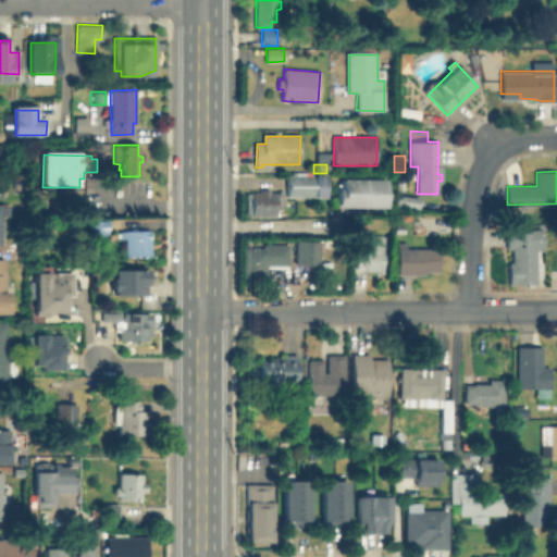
[(314,175),(314,196),(288,196),(288,175),(314,175)]
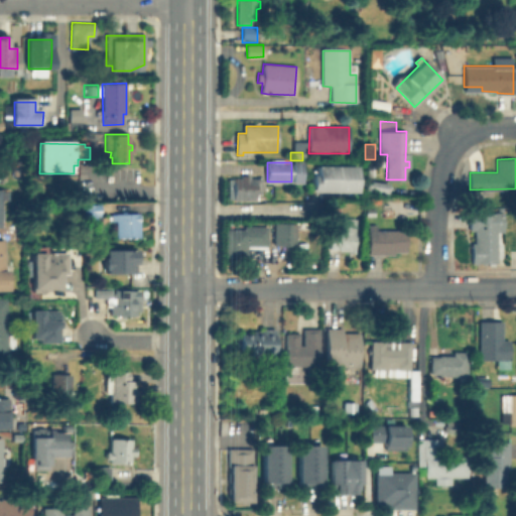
[(375,163),(375,177),(365,177),(365,163),(375,163)]
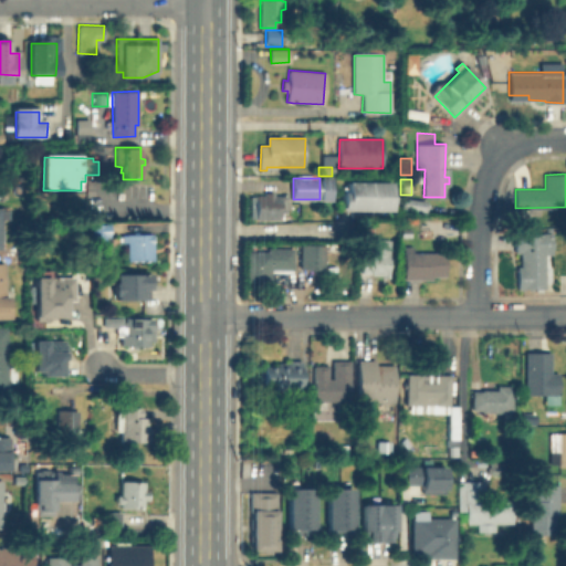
[(390,185),(390,211),(345,210),(345,218),(339,218),(339,210),(335,210),(335,200),(349,200),(349,184),(390,185)]
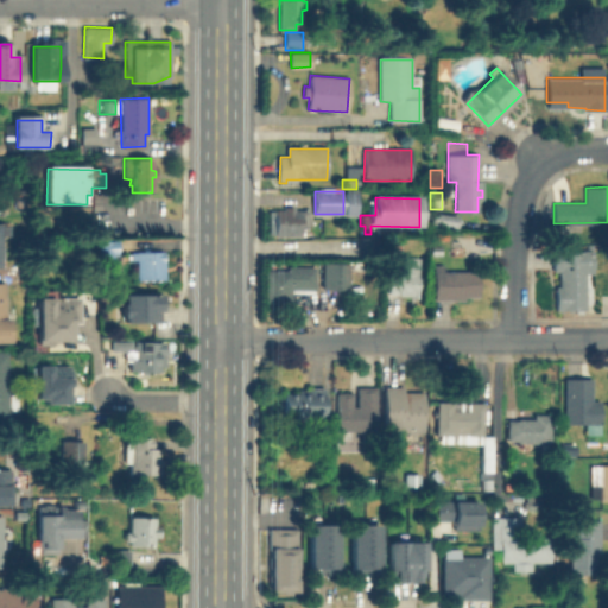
[(296,206),(296,210),(308,210),(308,227),(301,227),(301,235),(268,235),(268,209),(284,209),(284,206),(296,206)]
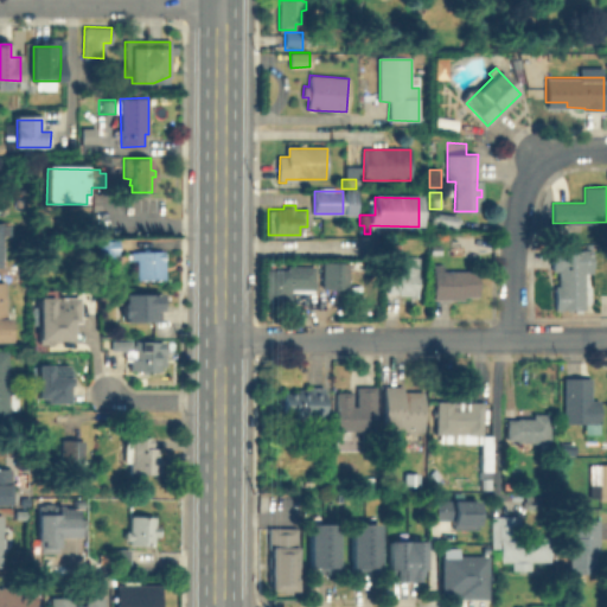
[(455,215),(454,227),(429,223),(432,211),(455,215)]
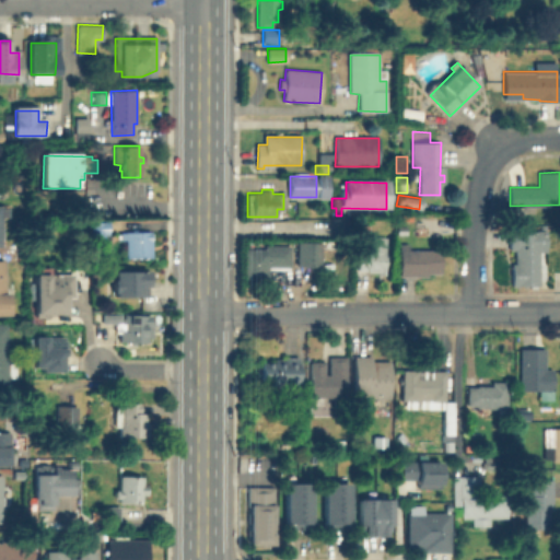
[(351,231),(351,220),(368,220),(366,231),(351,231)]
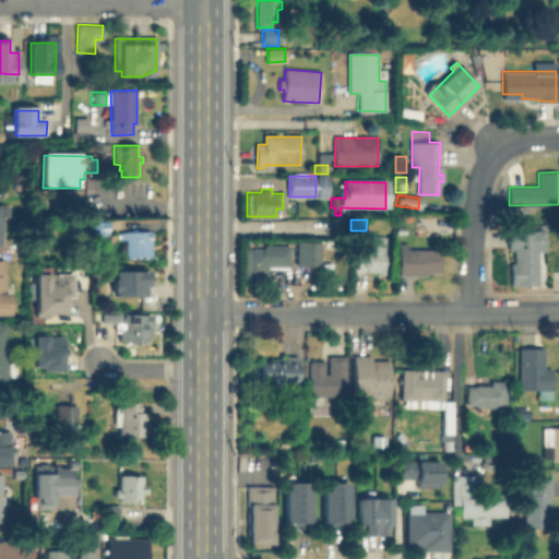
[(109,221),(109,248),(83,248),(84,221),(109,221)]
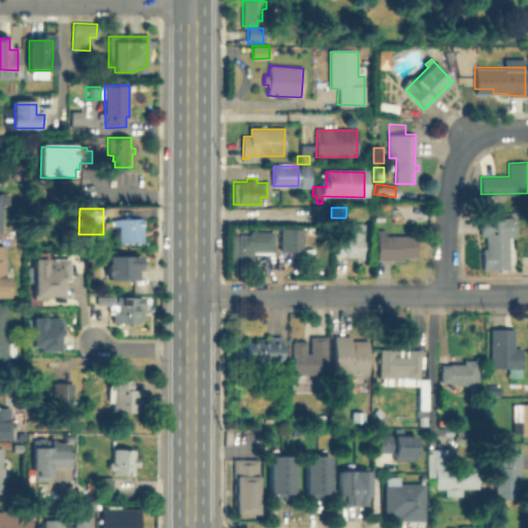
[(516,210),(516,236),(508,236),(508,268),(486,268),(486,235),(481,235),(481,211),(516,210)]
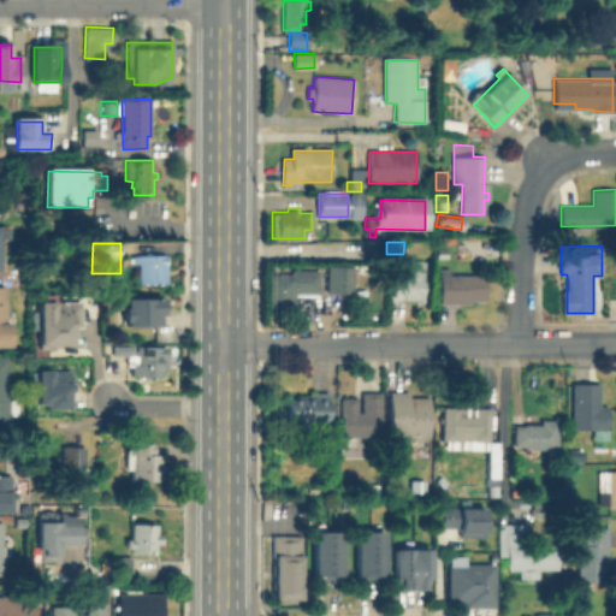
[(166,254),(167,282),(140,282),(140,262),(134,262),(134,255),(166,254)]
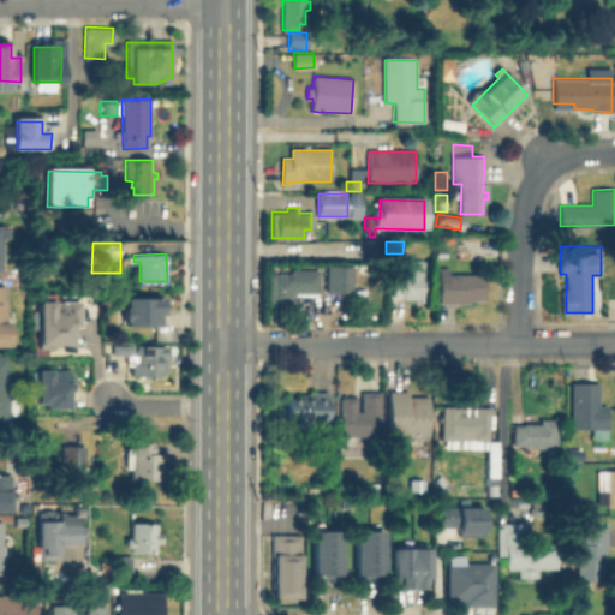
[(424,260),(423,302),(416,300),(416,298),(390,297),(390,274),(404,274),(404,258),(424,260)]
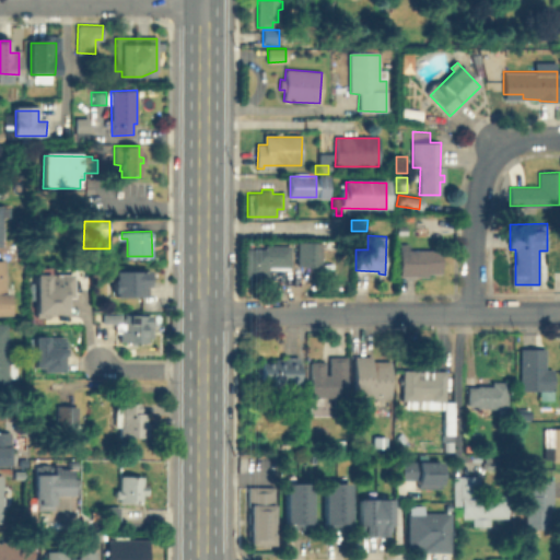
[(322,242),(321,265),(298,264),(298,241),(322,242)]
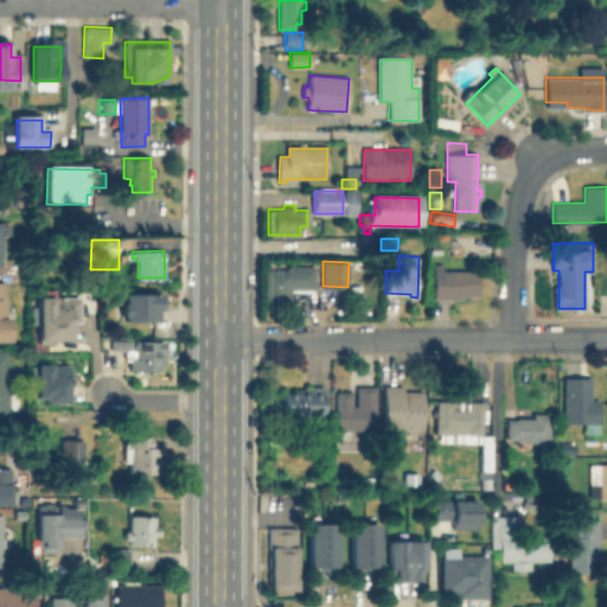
[(315,264),(315,288),(291,288),(291,302),(276,302),(263,300),(264,269),(287,269),(288,263),(315,264)]
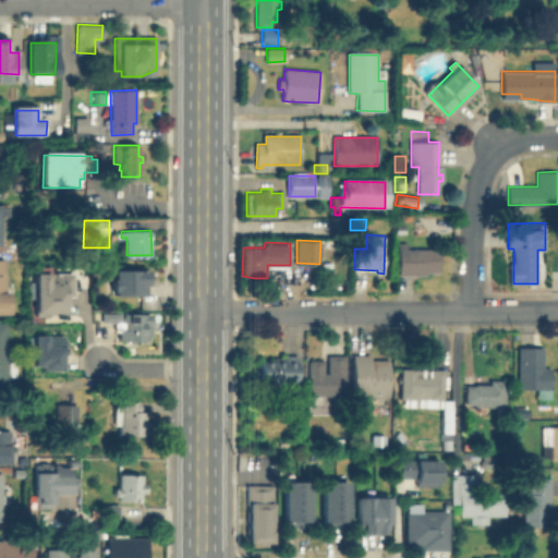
[(439,250),(438,273),(424,273),(424,275),(398,275),(398,249),(439,250)]
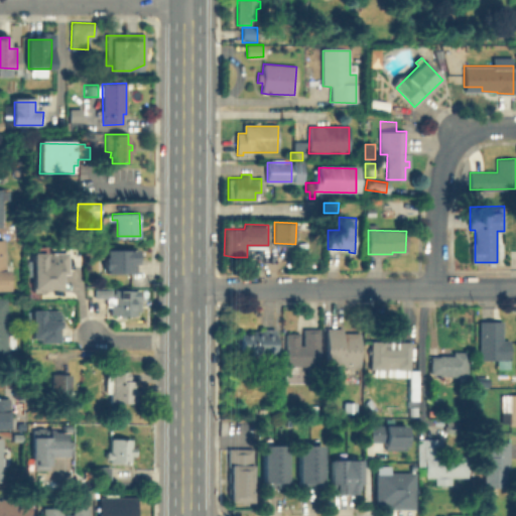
[(0,239),(5,239),(6,269),(9,269),(9,290),(0,290),(0,239)]
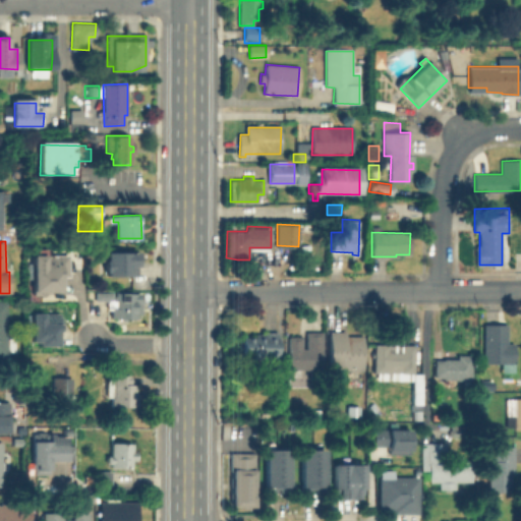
[(138,255),(138,275),(108,275),(108,254),(138,255)]
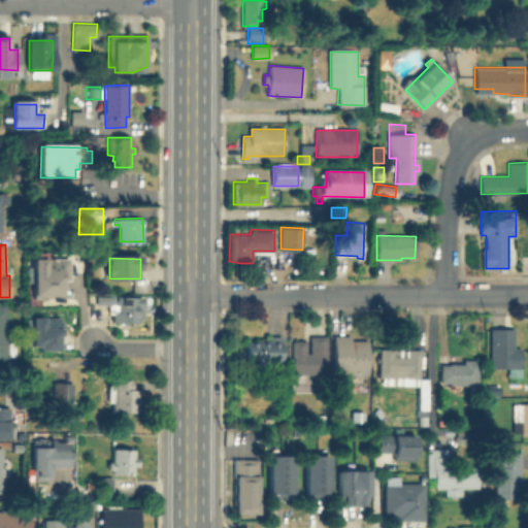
[(70,262),(70,278),(61,278),(61,295),(35,295),(35,261),(70,262)]
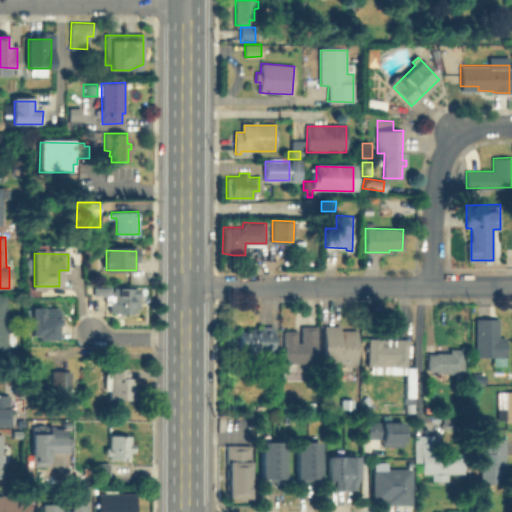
[(111,294),(111,297),(92,297),(92,286),(111,286),(111,294)]
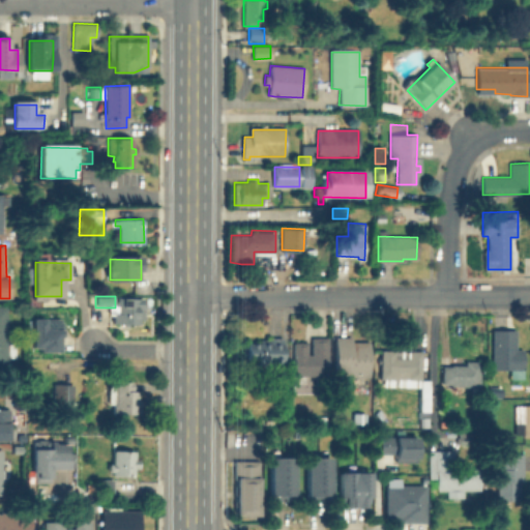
[(143,302),(143,323),(116,323),(116,302),(143,302)]
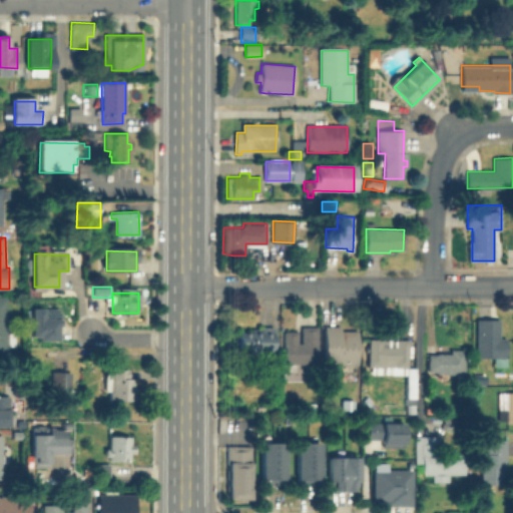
[(58,311),(58,339),(33,339),(33,311),(58,311)]
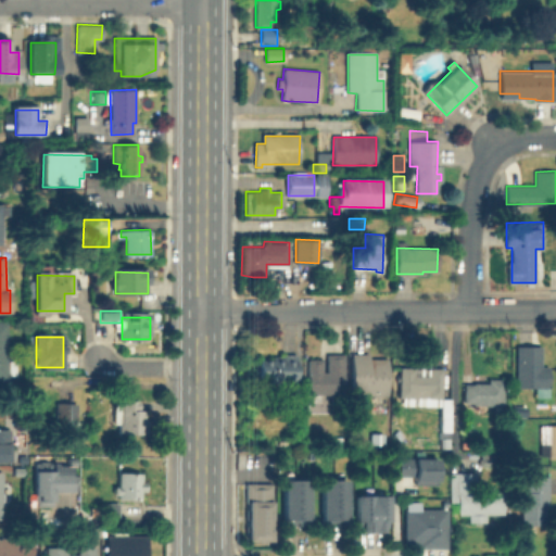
[(550,366),(550,388),(517,388),(517,345),(542,345),(542,366),(550,366)]
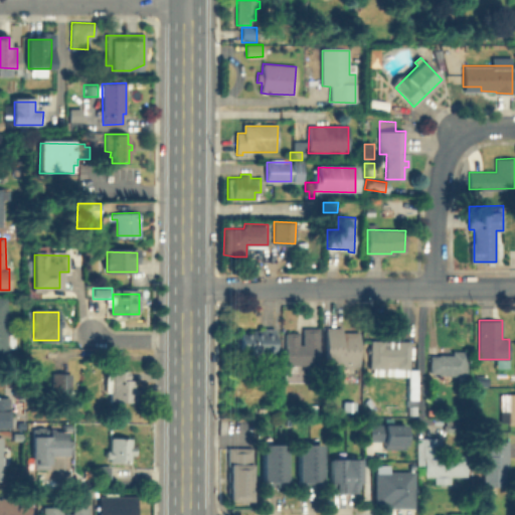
[(275,327),(274,348),(267,348),(267,351),(239,351),(239,333),(251,333),(251,329),(261,329),(261,327),(275,327)]
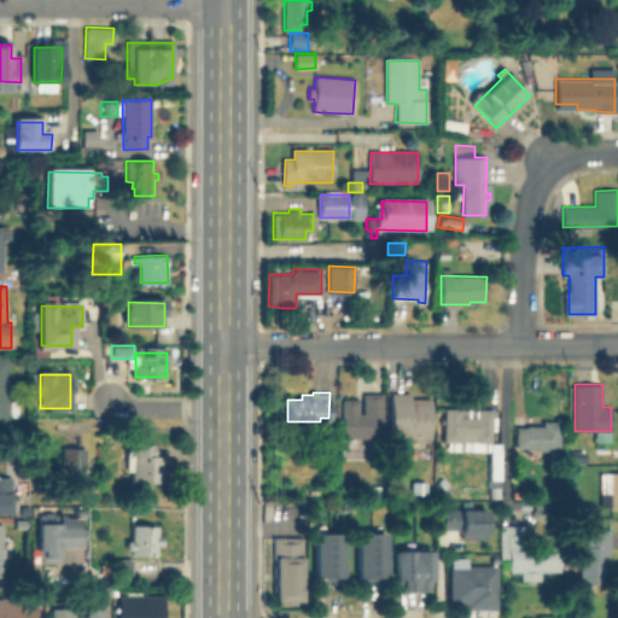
[(359,413),(363,413),(363,394),(383,394),(383,437),(356,436),(355,444),(343,444),(343,392),(359,392),(359,413)]
